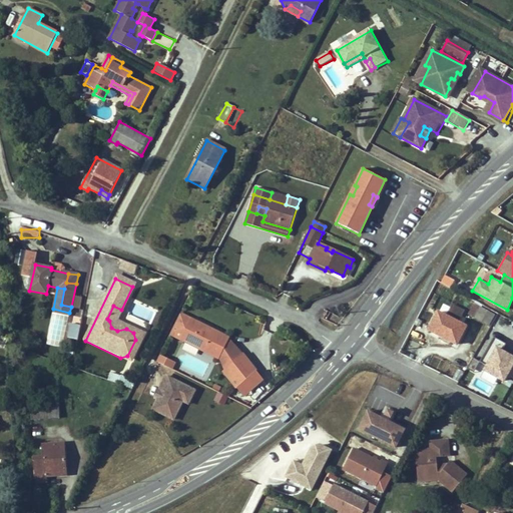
[(468,314),(475,318),(481,307),(475,303),(468,314)]
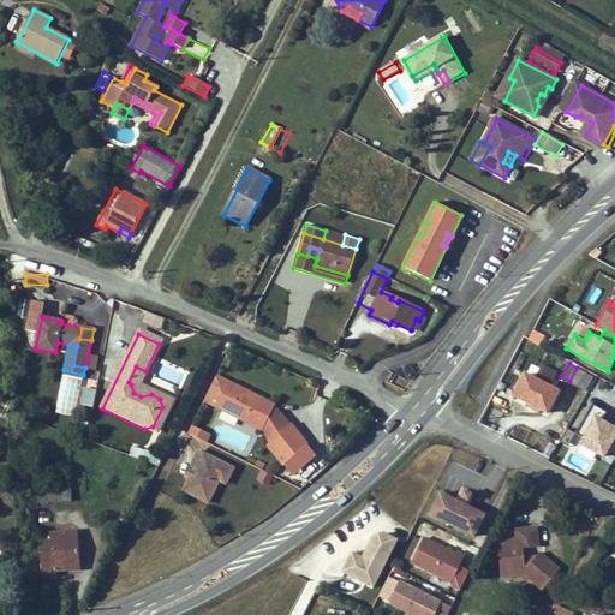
[(137,387),(145,371),(136,366),(129,382),(131,384),(133,393),(141,396),(151,394),(137,387)]
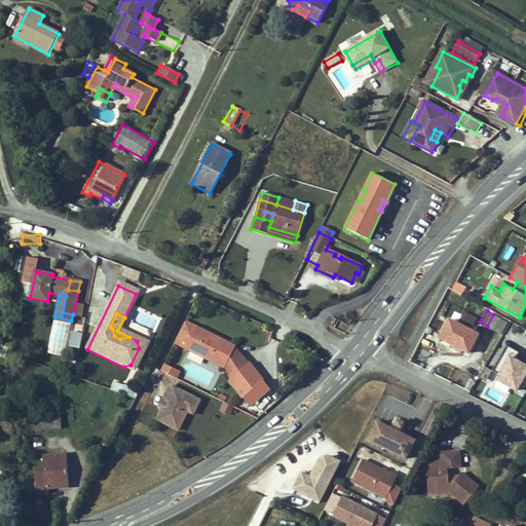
[(463,313),(457,325),(471,332),(477,321),(463,313)]
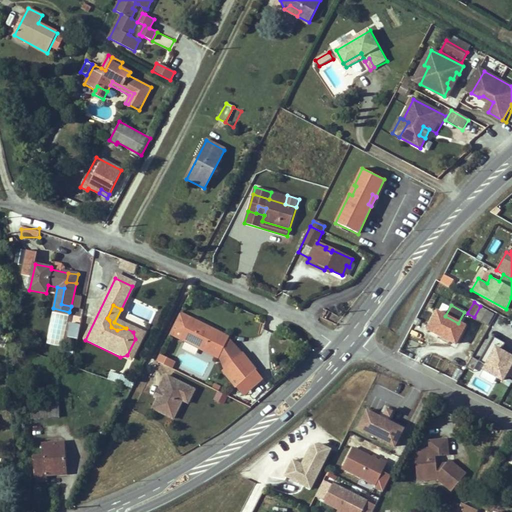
[(480,306),(474,317),(488,324),(494,313),(480,306)]
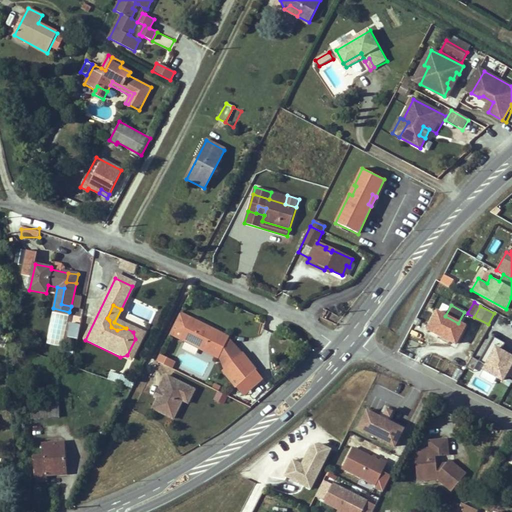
[(49,312),(47,345),(66,346),(68,314),(49,312)]
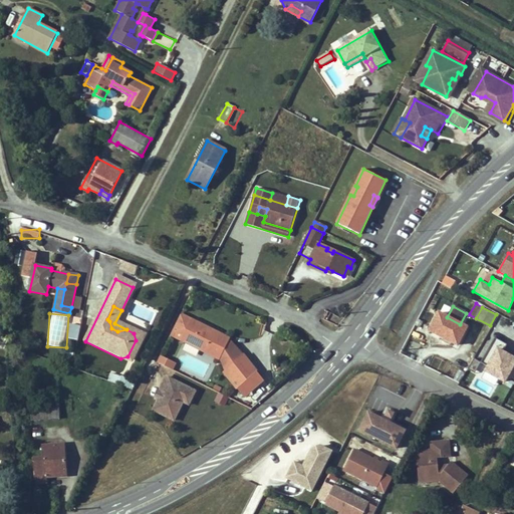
[(458,345),(467,327),(460,324),(447,317),(439,313),(430,331),(458,345)]
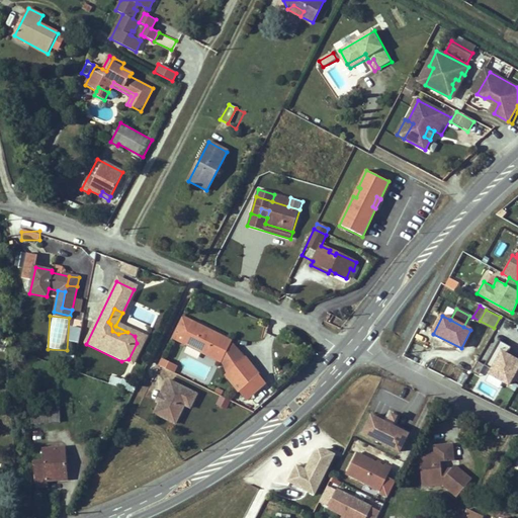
[(232,340),(198,325),(182,317),(172,338),(189,347),(222,362),(232,340)]
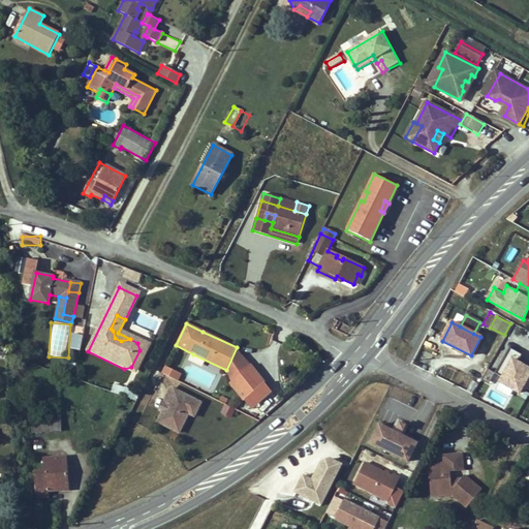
[(80,350),(82,340),(71,338),(69,348),(80,350)]
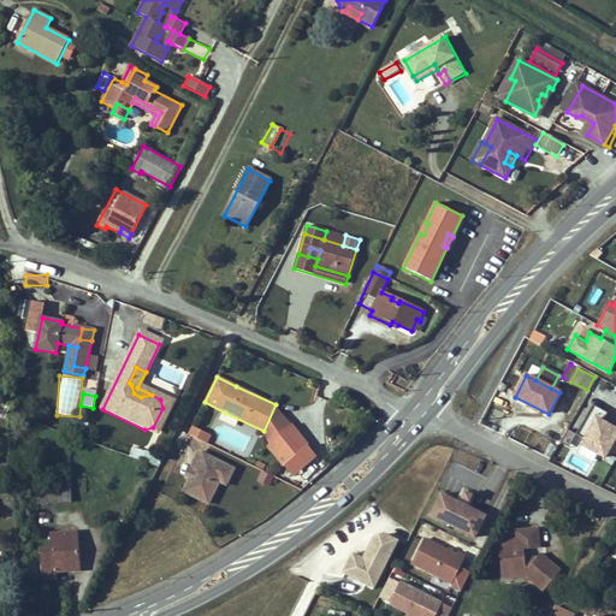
[(593,406),(576,433),(584,438),(579,445),(605,460),(610,451),(615,455),(615,427),(603,420),(608,413),(593,406)]
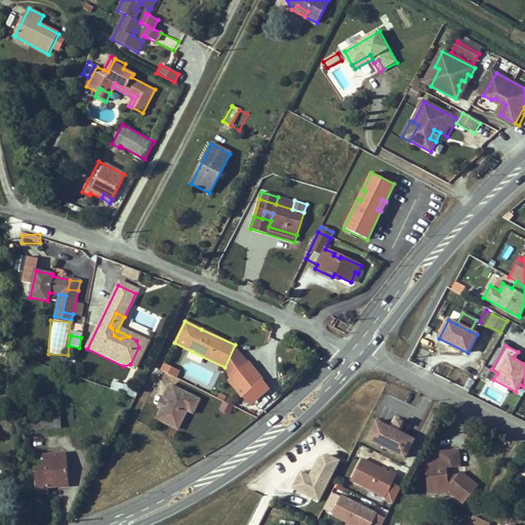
[(221,377),(241,401),(263,382),(242,360),(221,377)]
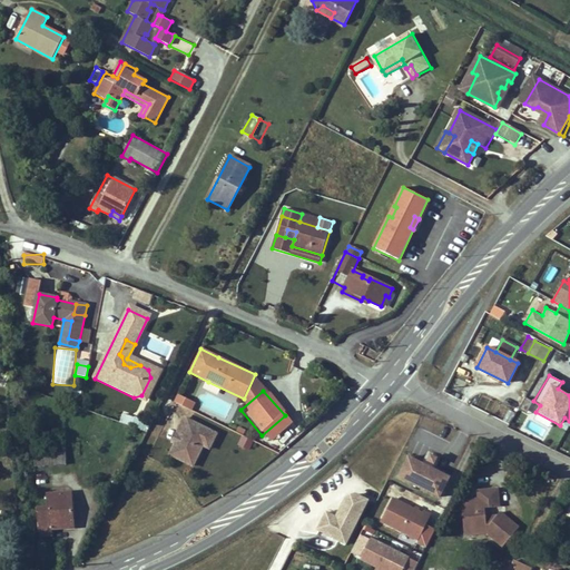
[(194,409),(196,401),(176,395),(174,404),(194,409)]
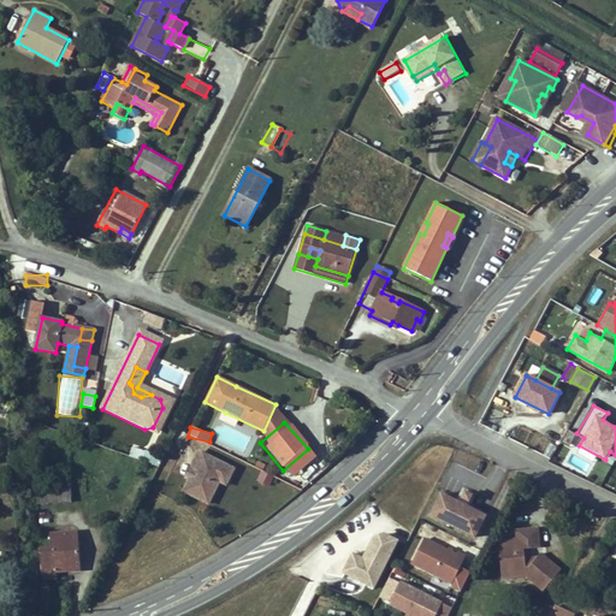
[(159,466),(164,455),(146,449),(146,451),(134,448),(131,456),(159,466)]
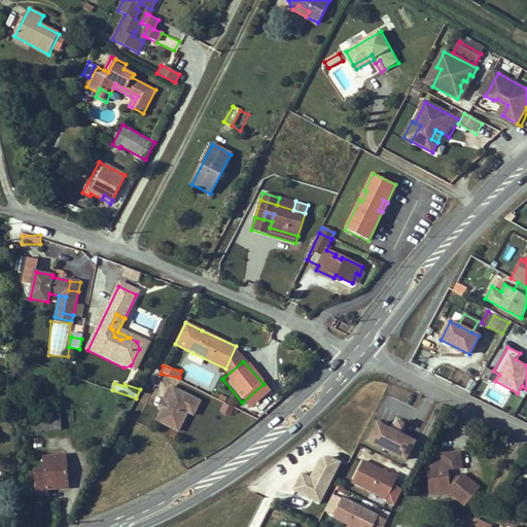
[(264,384),(242,402),(251,412),(272,394),(264,384)]
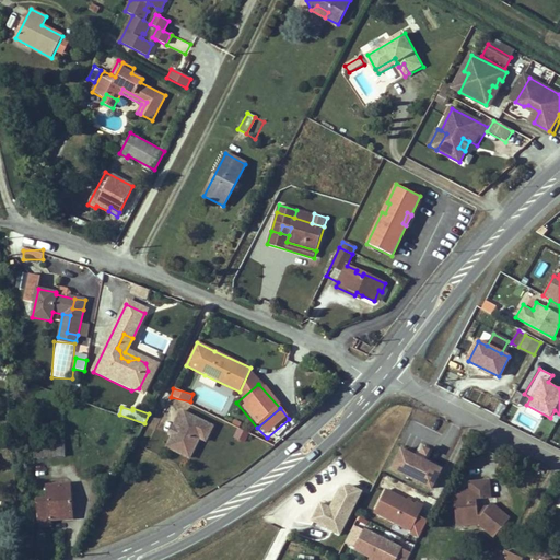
[(181,409),(163,446),(190,459),(200,440),(207,443),(214,426),(181,409)]
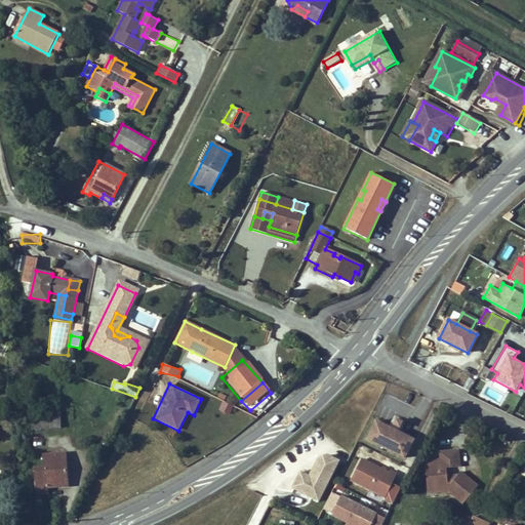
[(230,414),(234,406),(224,401),(219,410),(230,414)]
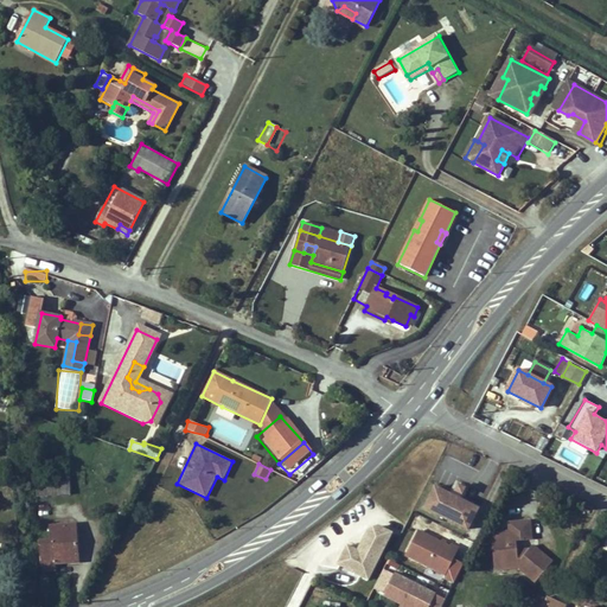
[(470,532),(480,506),(434,486),(422,511),(470,532)]
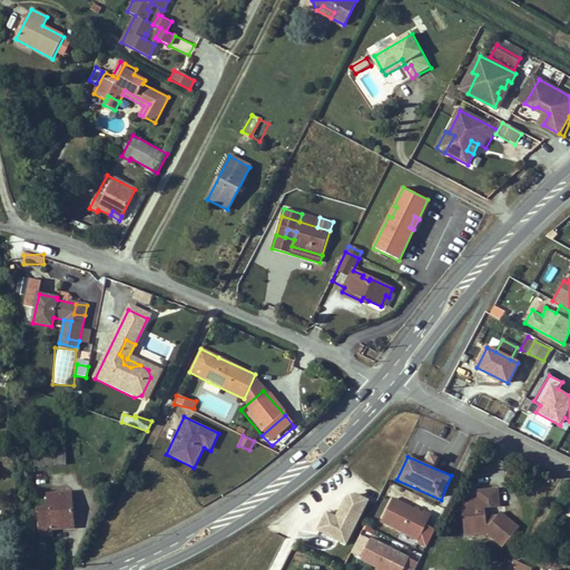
[(479,499),(468,500),(469,511),(462,512),(463,522),(472,527),(472,530),(482,529),(487,531),(485,533),(502,546),(518,524),(500,511),(497,516),(489,516),(488,508),(500,507),(499,488),(478,490),(479,499)]
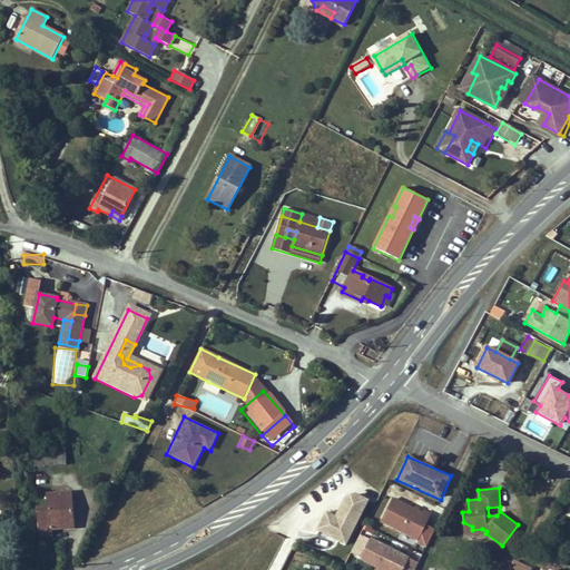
[(336,517),(325,511),(316,531),(347,546),(369,501),(349,491),(336,517)]
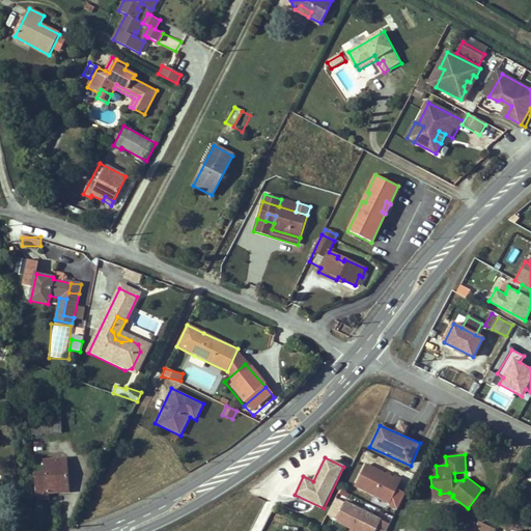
[(46,473),(35,474),(36,500),(47,499),(47,493),(59,493),(59,487),(67,487),(66,459),(45,460),(46,473)]
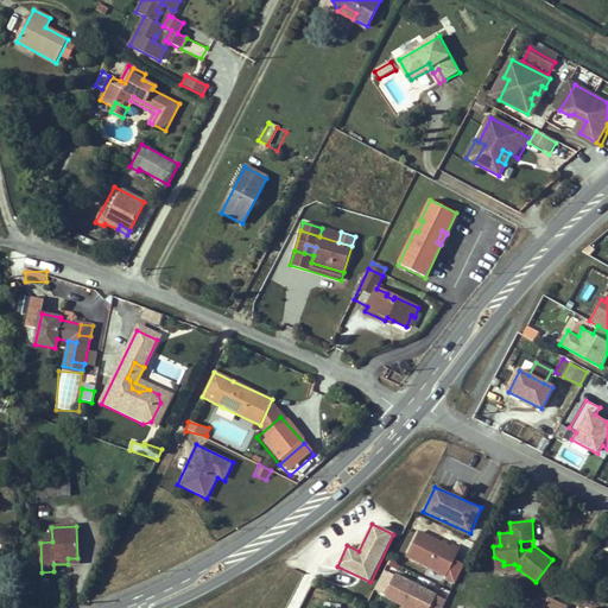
[(405,559),(456,583),(464,564),(455,559),(460,549),(419,530),(405,559)]
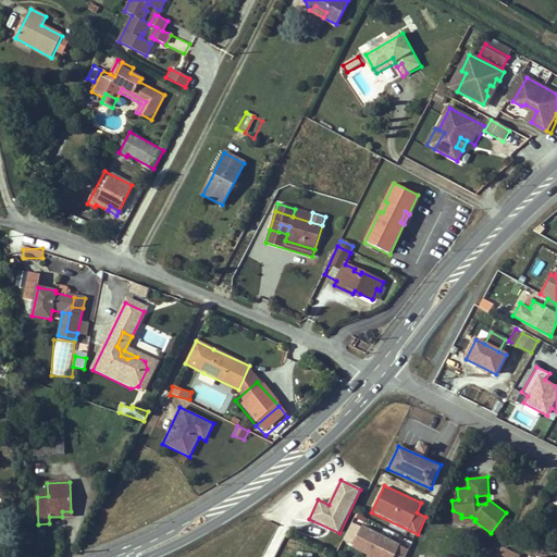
[(454,523),(474,521),(475,519),(471,517),(461,518),(461,515),(453,510),(454,523)]
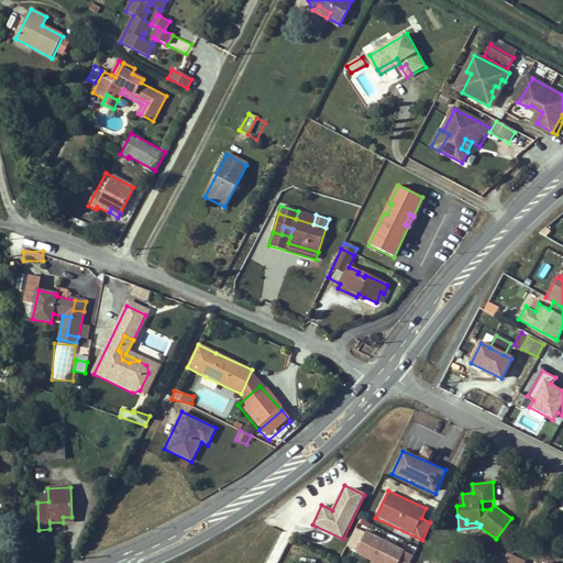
[(408,562),(412,553),(355,527),(345,548),(372,560),(370,562),(408,562)]
